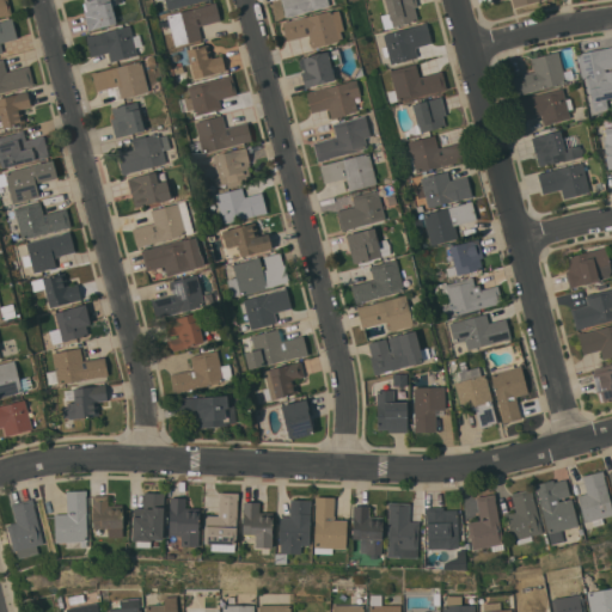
[(7,0),(12,13),(0,16),(0,0),(7,0)]
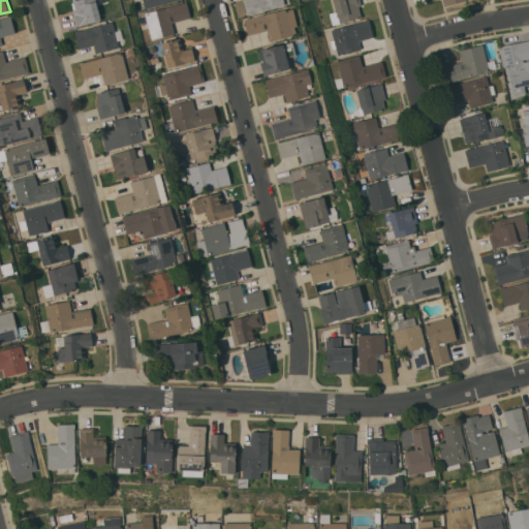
[(95,0),(96,1),(101,20),(76,26),(73,10),(71,3),(73,2),(72,0),(95,0)]
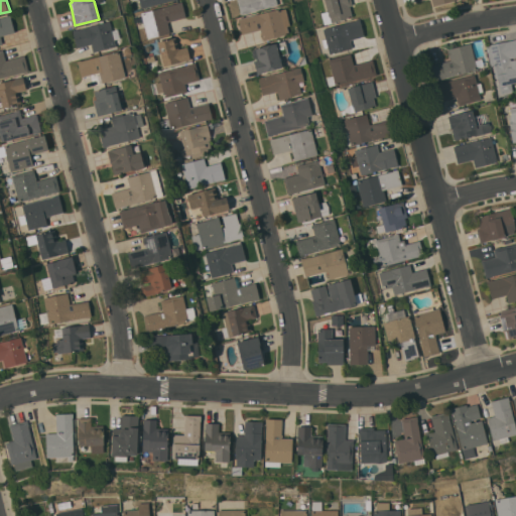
[(178,0),(173,1),(173,0),(141,8),(139,0),(178,0)]
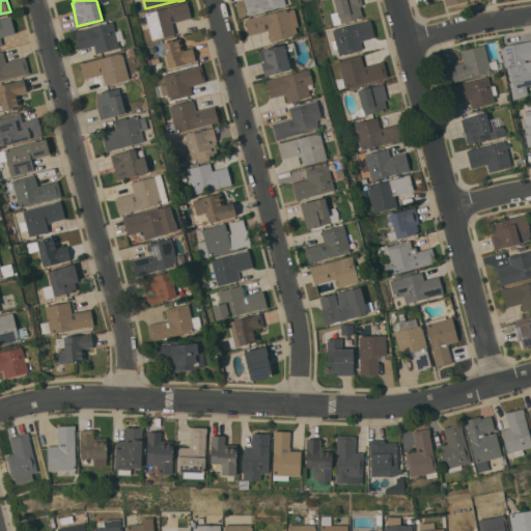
[(284,0),(286,4),(248,15),(244,0),(284,0)]
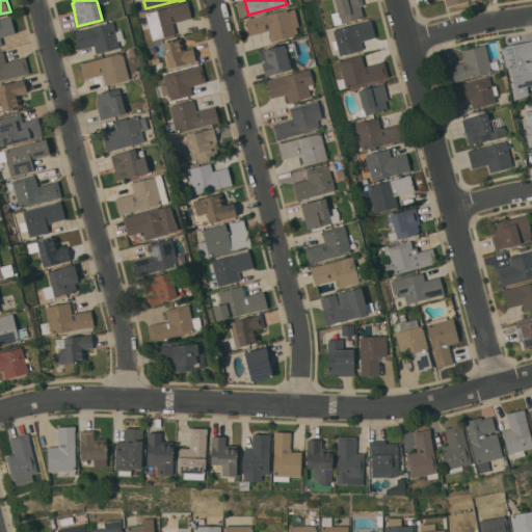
[(334,25),(330,14),(338,11),(334,0),(362,0),(364,5),(361,6),(364,18),(334,25)]
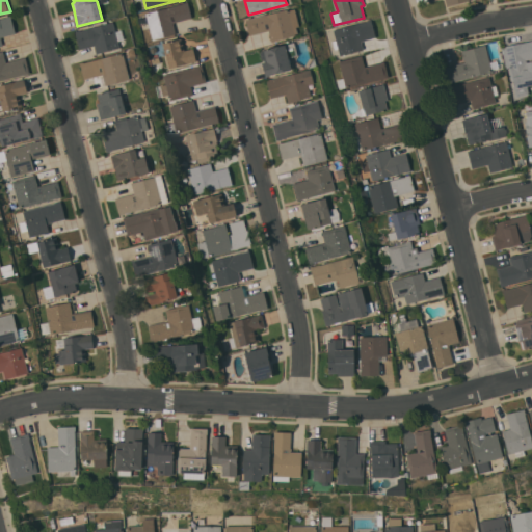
[(188,2),(192,18),(173,23),(176,33),(153,40),(149,23),(139,26),(137,17),(147,15),(145,14),(188,2)]
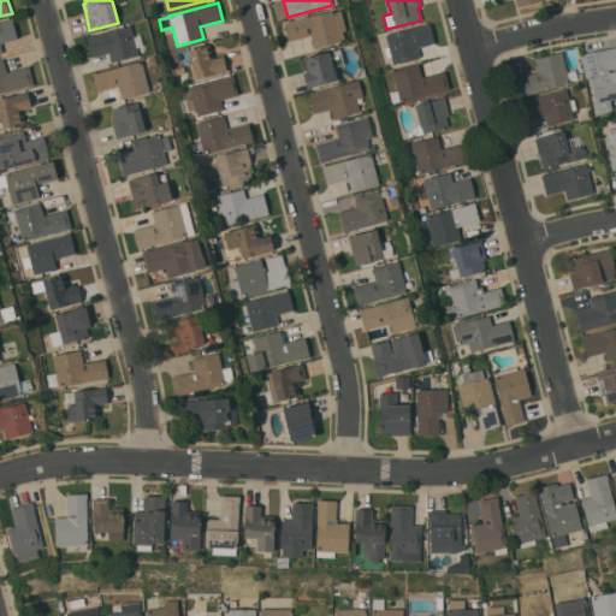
[(347,30),(343,31),(344,39),(342,39),(342,42),(314,48),(312,35),(289,41),(285,22),(333,11),(335,12),(342,10),(347,30)]
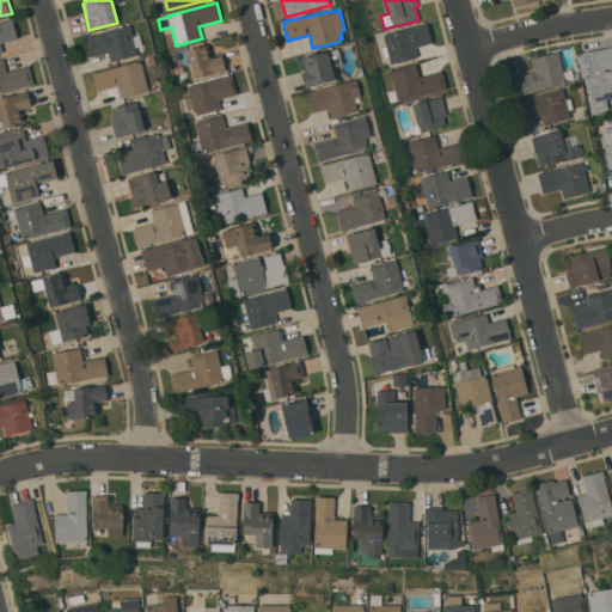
[(0,20),(7,19),(12,18),(18,38),(0,43),(2,53),(0,53),(0,20)]
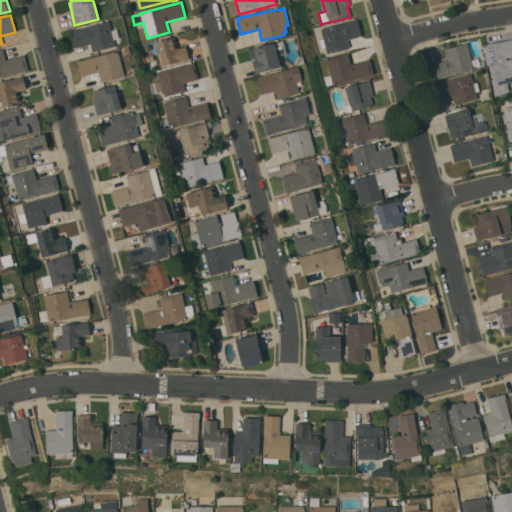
[(357,19),(361,35),(346,39),(349,47),(327,53),(321,28),(357,19)]
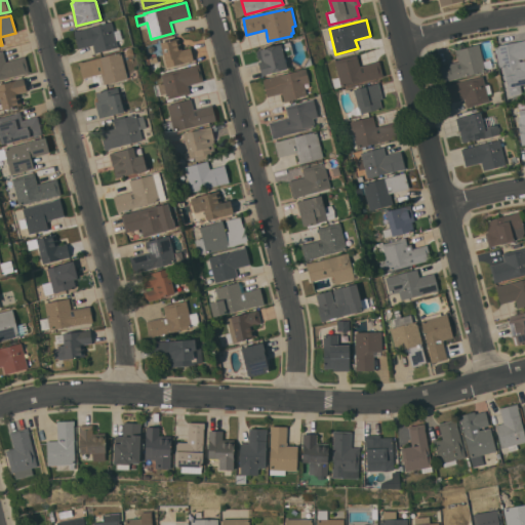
[(114,31),(119,30),(122,39),(117,41),(118,47),(95,53),(93,45),(78,48),(74,31),(112,22),(114,31)]
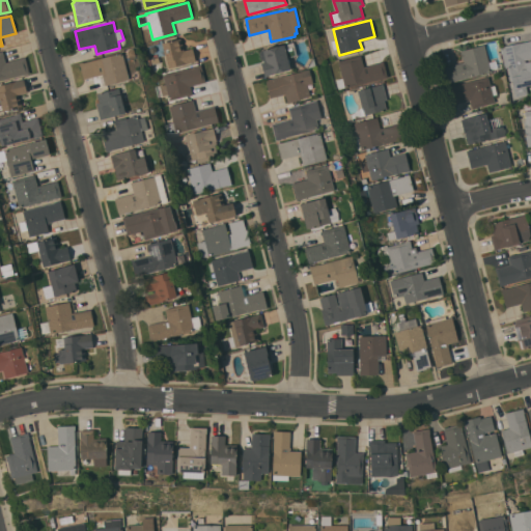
[(184,50),(193,48),(196,61),(169,67),(167,61),(166,61),(162,44),(180,38),(184,50)]
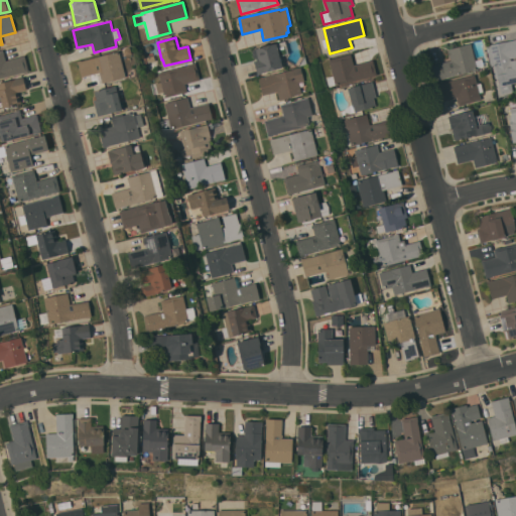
[(491,67),(487,46),(488,46),(491,45),(490,44),(515,38),(515,56),(509,58),(510,59),(511,59),(511,60),(515,59),(515,82),(511,83),(513,91),(501,94),(498,79),(496,79),(494,66),(492,66),(491,67)]
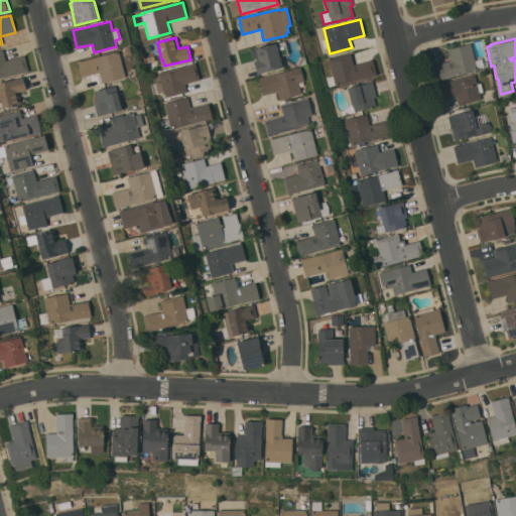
[(285,40),(288,53),(280,55),(282,67),(257,74),(254,60),(258,59),(258,57),(257,58),(254,56),(252,51),(254,48),(285,40)]
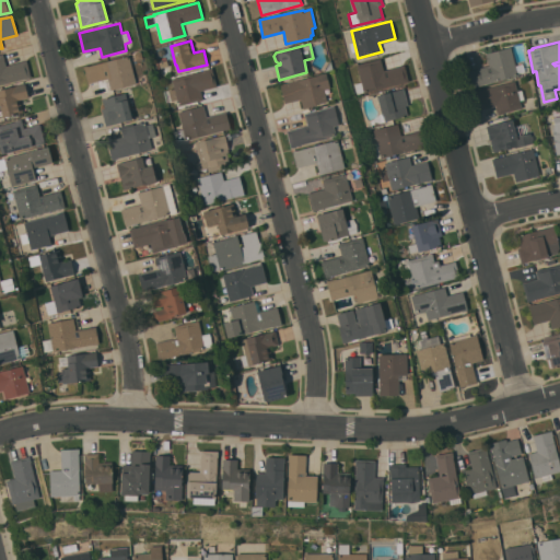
[(515,65),(522,62),(524,72),(517,73),(518,76),(479,85),(479,86),(474,88),(469,70),(489,66),(487,53),(511,47),(515,65)]
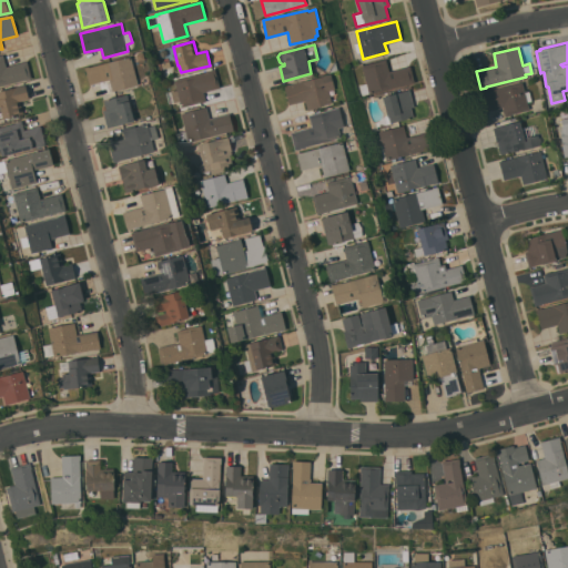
[(31,78),(0,85),(0,54),(3,54),(6,67),(28,61),(31,78)]
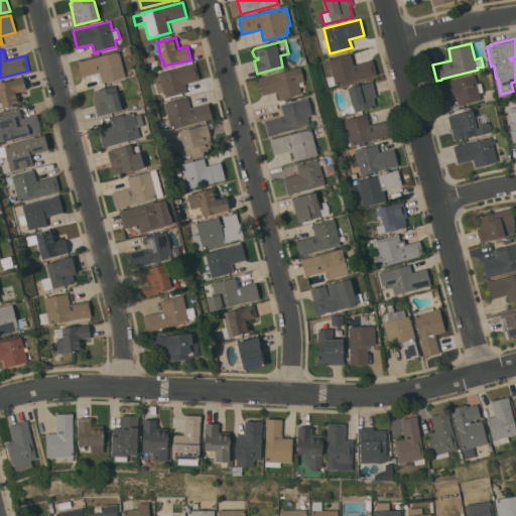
[(126,77),(103,83),(100,72),(82,77),(78,61),(119,50),(126,77)]
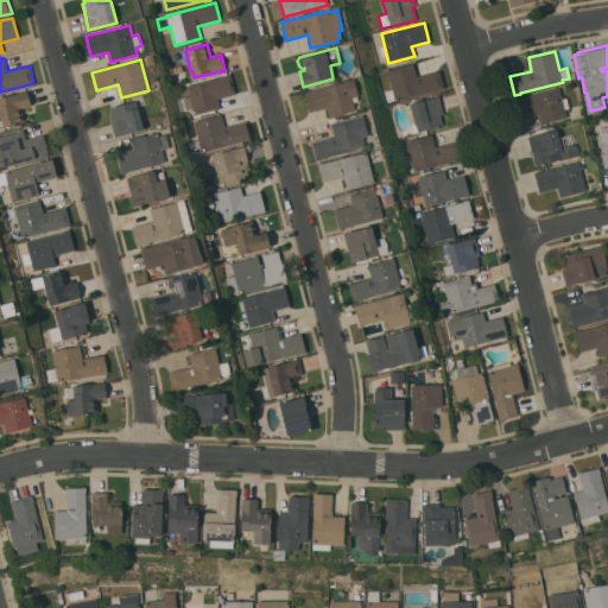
[(417,76),(439,70),(443,88),(394,101),(394,100),(387,102),(385,90),(392,89),(387,70),(413,63),(417,76)]
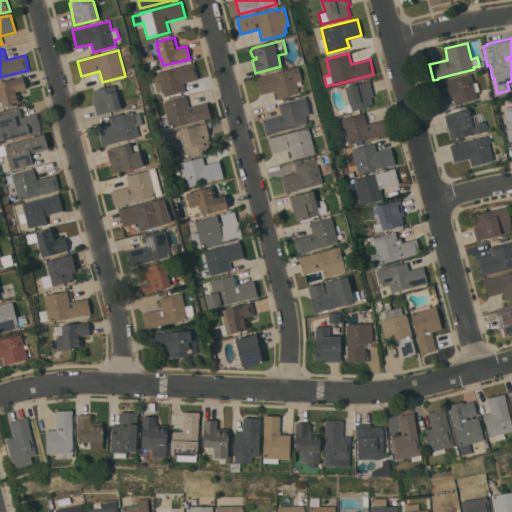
[(154,60),(156,67),(149,68),(146,56),(152,55),(154,60)]
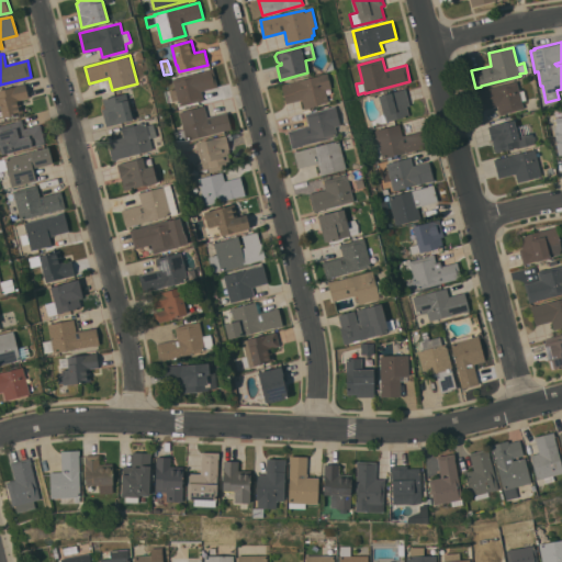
[(213,68),(217,87),(201,91),(203,100),(180,105),(178,99),(167,102),(164,92),(176,89),(172,79),(213,68)]
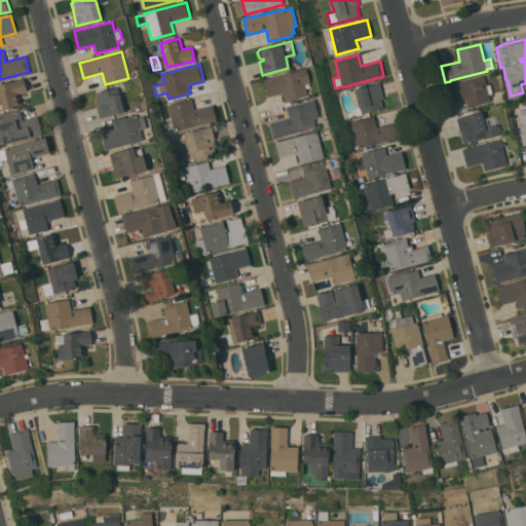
[(310,82),(304,84),(307,96),(298,98),(298,99),(285,102),(283,92),(268,97),(264,79),(306,68),(310,82)]
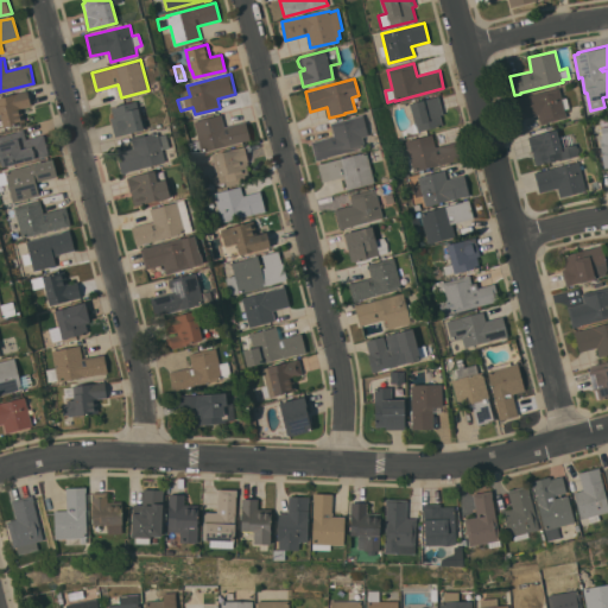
[(562,99),(567,97),(569,108),(565,109),(567,116),(548,122),(542,125),(539,114),(523,119),(517,99),(559,88),(562,99)]
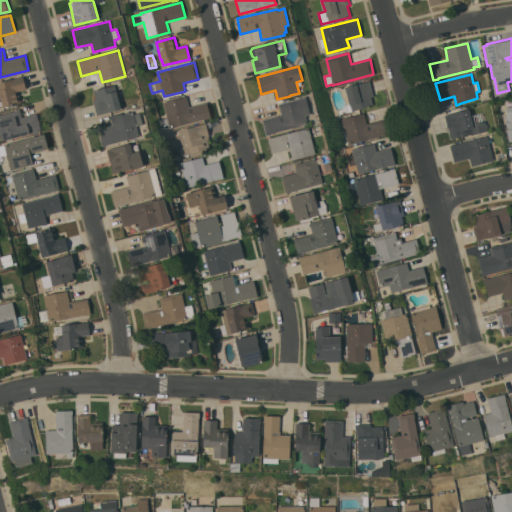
[(26,89),(17,91),(20,103),(3,107),(2,106),(0,106),(0,81),(23,76),(26,89)]
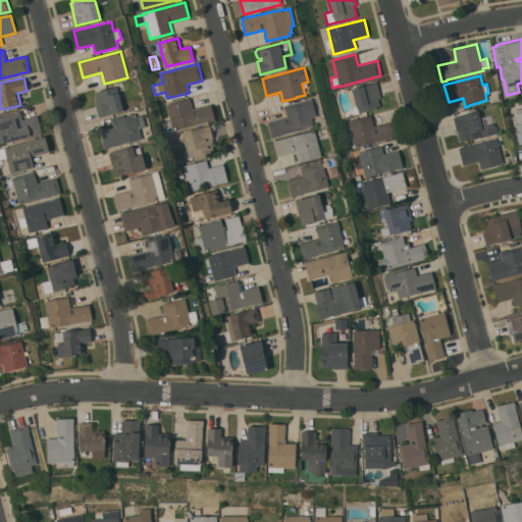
[(377,99),(379,107),(358,113),(352,90),(375,83),(380,98),(377,99)]
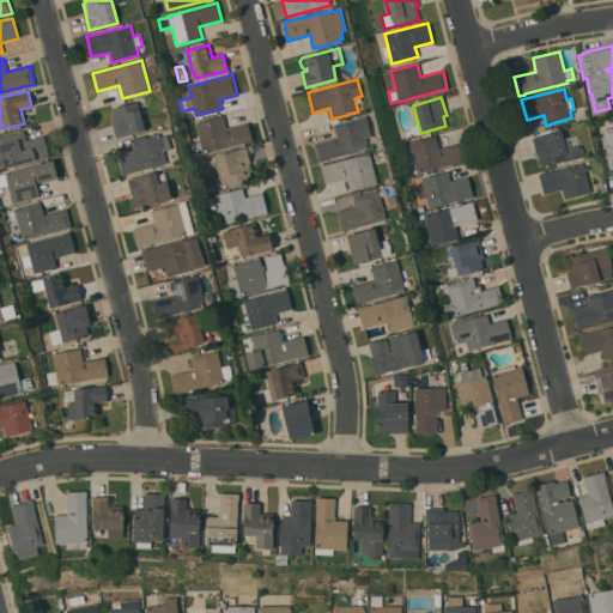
[(138,102),(145,131),(116,138),(111,120),(115,119),(111,108),(138,102)]
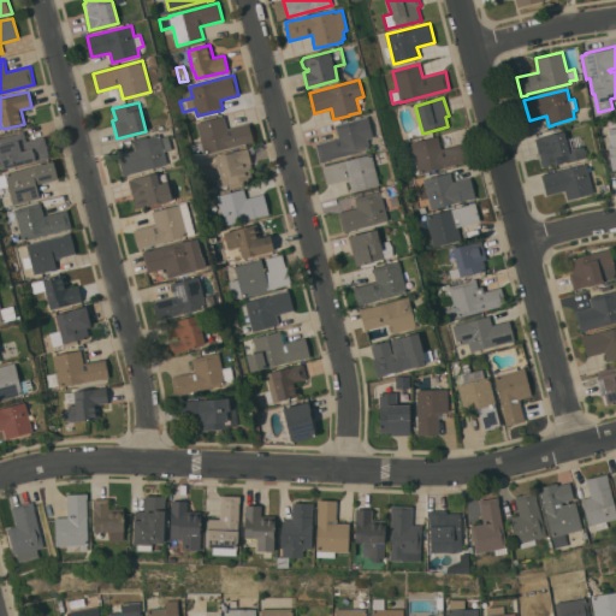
[(368,116),(373,136),(374,136),(377,147),(326,160),(326,161),(320,163),(315,143),(338,137),(335,124),(368,116)]
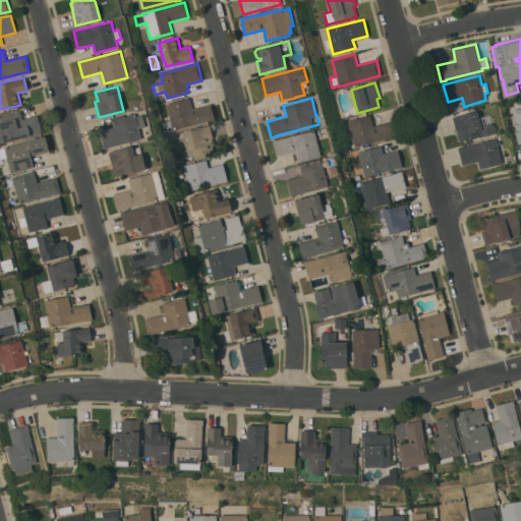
[(215,121),(173,130),(173,129),(164,131),(162,121),(170,120),(166,104),(189,99),(191,109),(211,104),(215,121)]
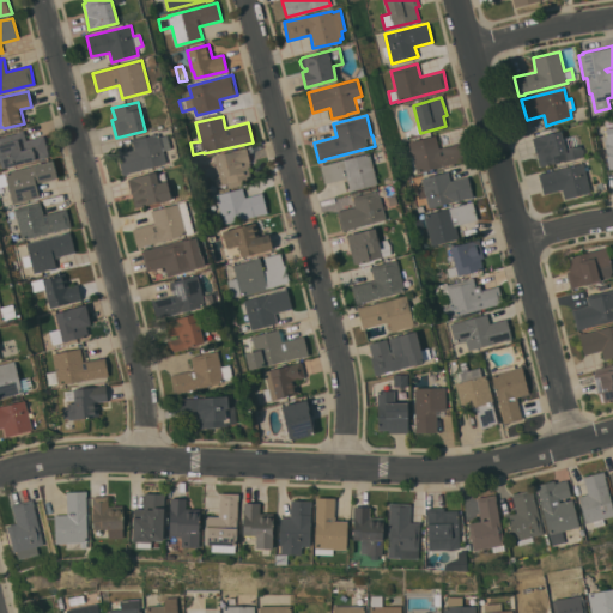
[(612,126),(602,128),(608,169),(612,168),(612,126)]
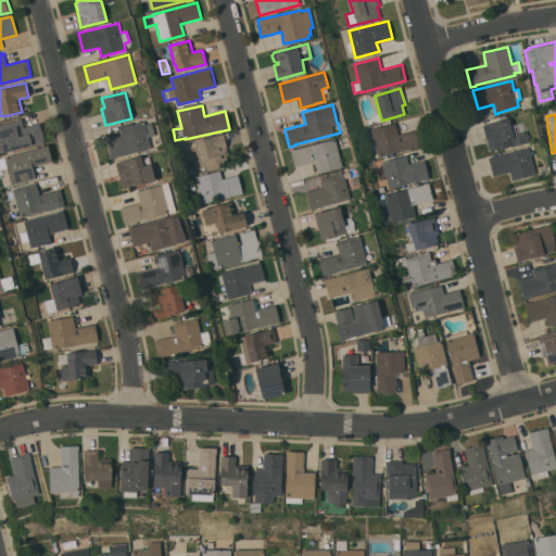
[(514,147),(514,146),(490,151),(488,139),(487,139),(483,125),(509,118),(510,125),(521,122),(523,133),(527,131),(529,142),(514,147)]
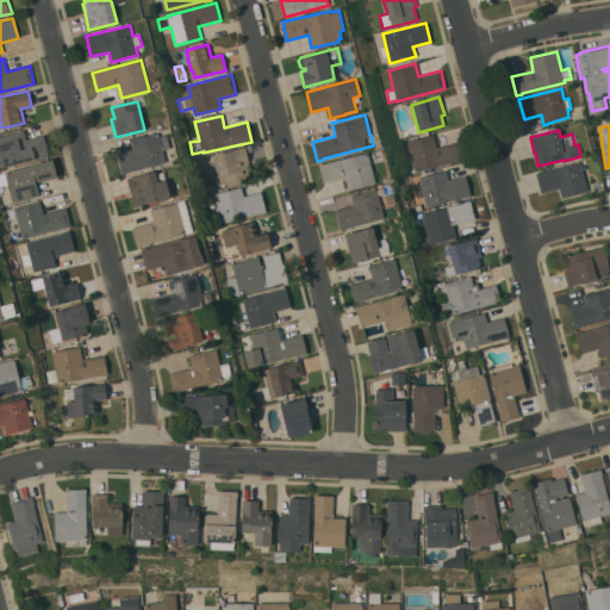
[(0,136),(24,131),(26,139),(44,135),(49,156),(2,168),(0,159),(0,136)]
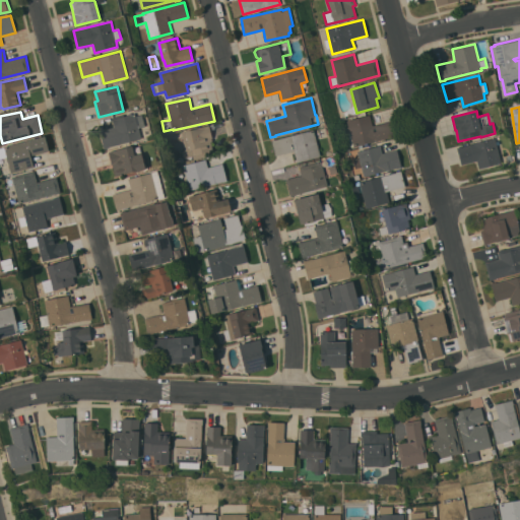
[(145,126),(139,128),(141,139),(104,148),(100,131),(114,127),(113,121),(113,117),(124,114),(125,116),(135,114),(135,116),(142,114),(145,126)]
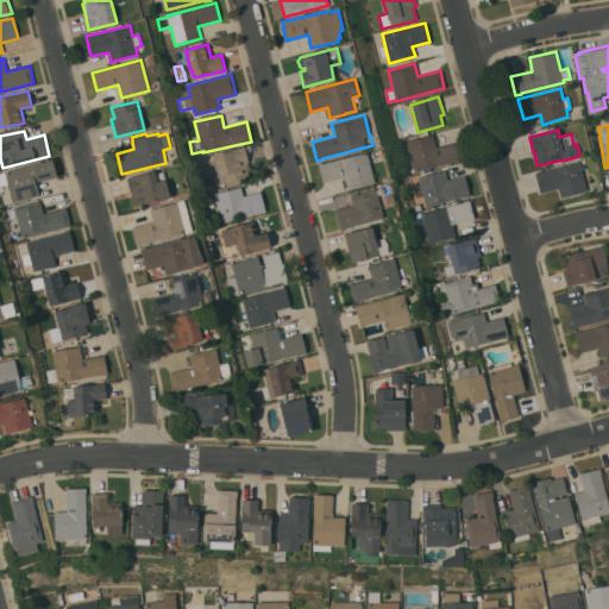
[(412,173),(412,171),(408,173),(406,163),(407,163),(406,161),(407,161),(407,158),(408,158),(407,156),(409,156),(406,140),(433,135),(435,148),(459,142),(464,159),(414,173),(414,171),(412,173)]
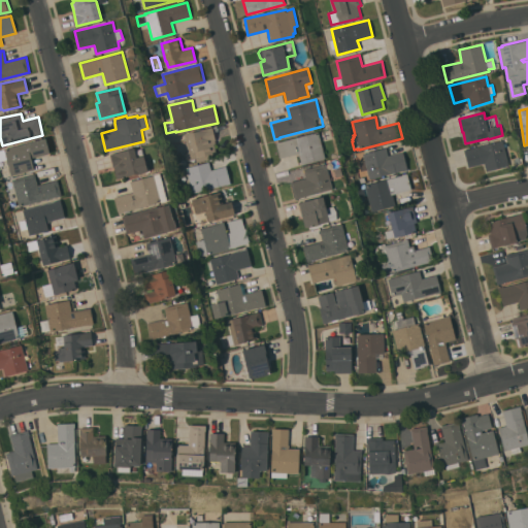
[(188,133),(212,127),(216,140),(215,140),(218,153),(187,160),(185,154),(193,152),(188,133)]
